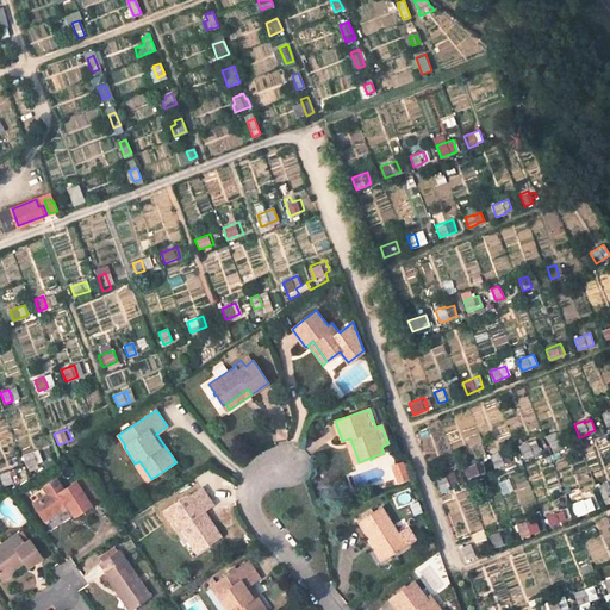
[(551,447),(564,442),(561,431),(547,436),(551,447)]
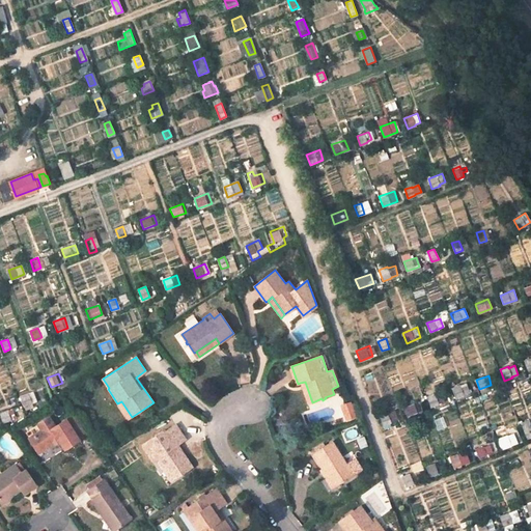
[(300,383),(308,403),(312,402),(305,382),(300,383)]
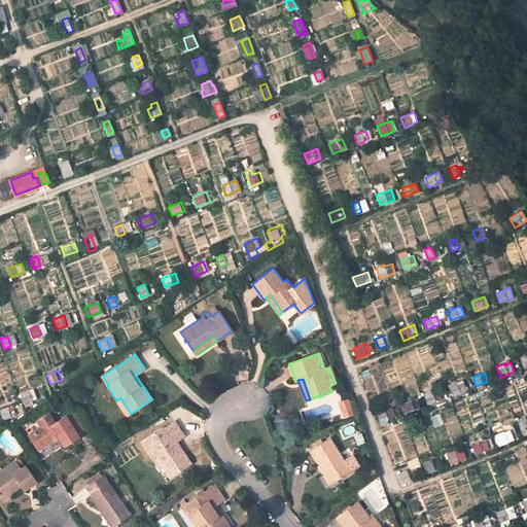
[(452,394),(465,389),(462,380),(449,385),(452,394)]
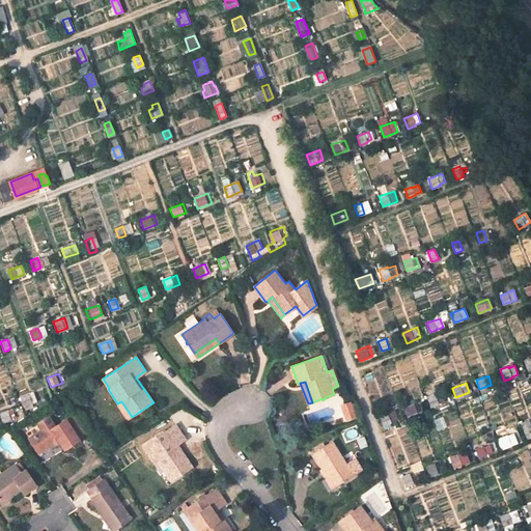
[(21,396),(24,406),(36,401),(32,392),(21,396)]
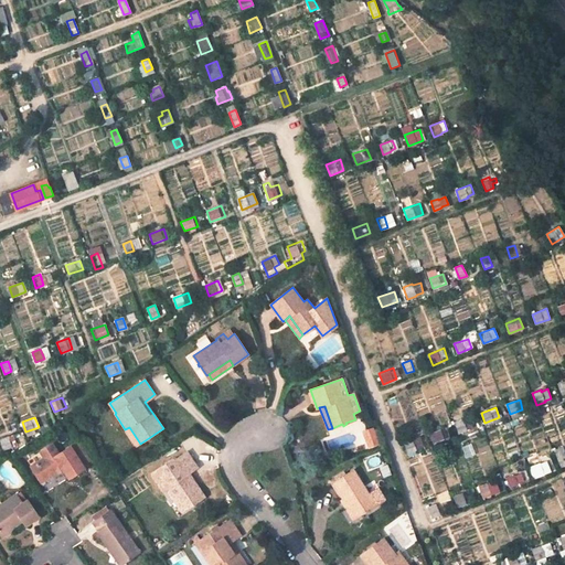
[(458,434),(472,428),(468,418),(455,423),(458,434)]
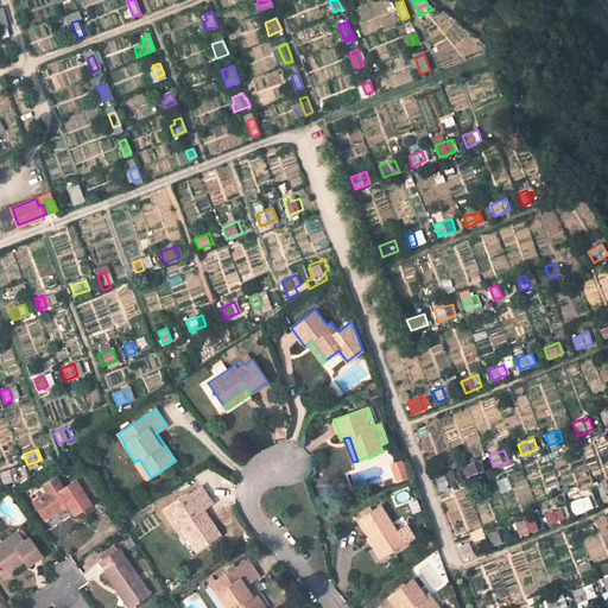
[(394,482),(406,477),(399,458),(387,462),(394,482)]
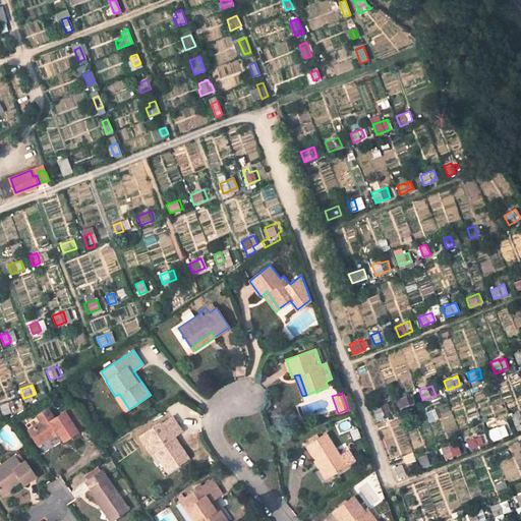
[(115,396),(126,411),(129,409),(119,394),(115,396)]
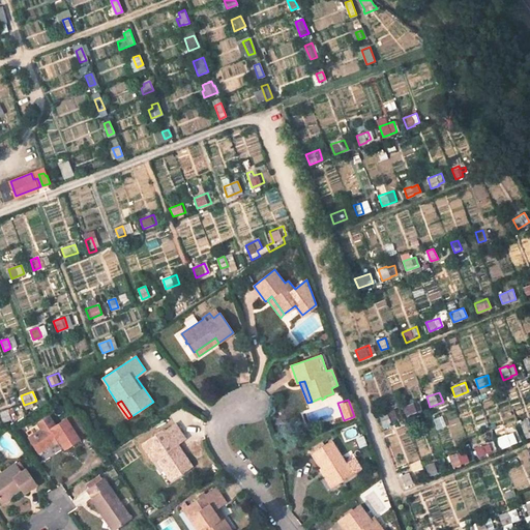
[(406,415),(419,410),(416,401),(403,406),(406,415)]
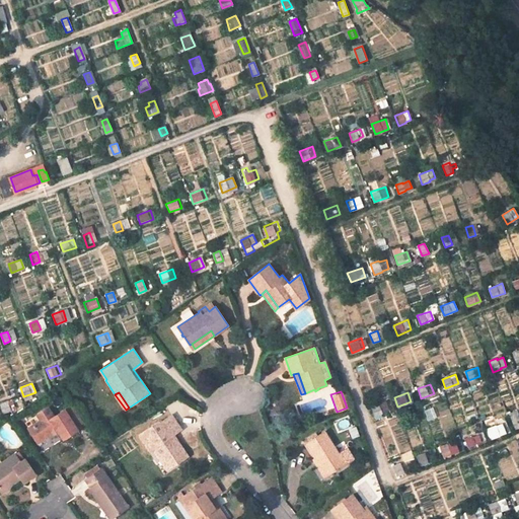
[(0,403),(0,404),(3,413),(15,409),(12,399),(0,403)]
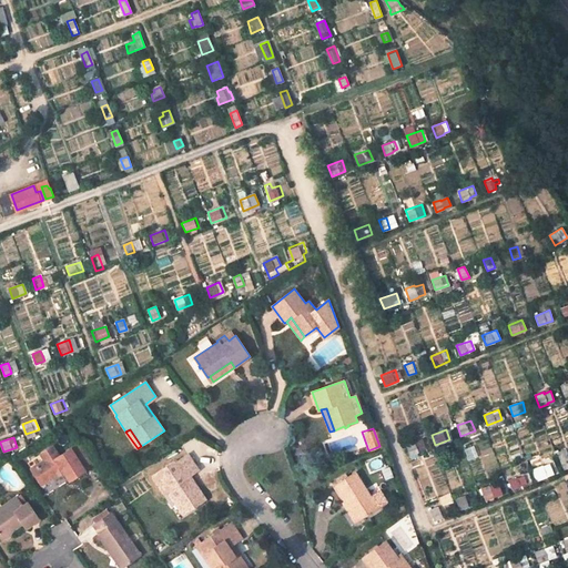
[(409,456),(425,450),(421,439),(406,445),(409,456)]
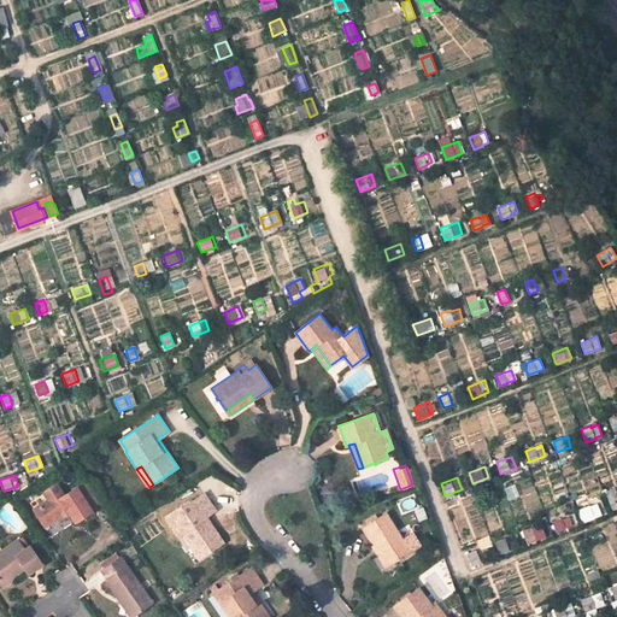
[(75,523),(92,511),(77,487),(64,495),(58,485),(45,493),(48,500),(34,510),(45,527),(63,516),(63,515),(68,511),(75,523)]
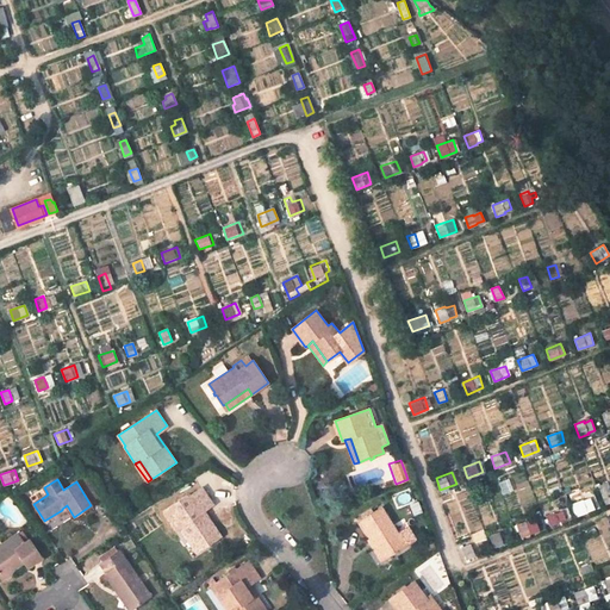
[(200,551),(221,536),(209,517),(204,521),(199,515),(204,511),(213,504),(203,489),(187,498),(186,496),(163,511),(175,530),(180,528),(186,537),(190,535),(200,551)]
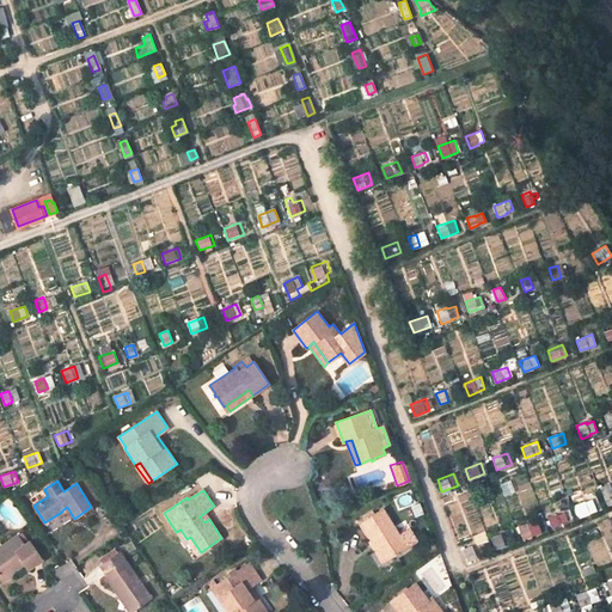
[(587,512),(593,509),(591,500),(580,503),(577,497),(571,499),(579,518),(588,514),(587,512)]
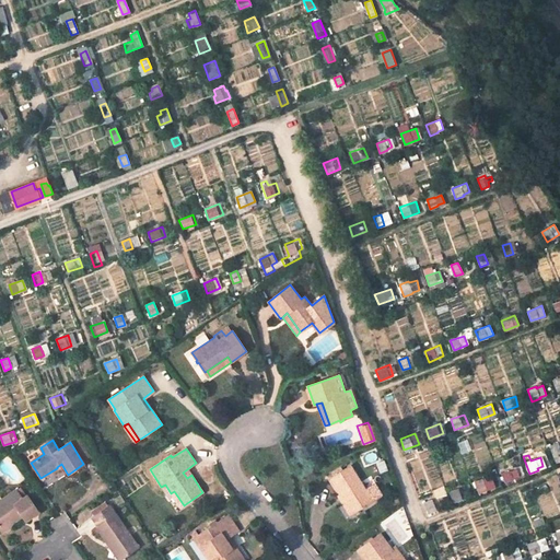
[(376,464),(381,473),(387,470),(384,461),(376,464)]
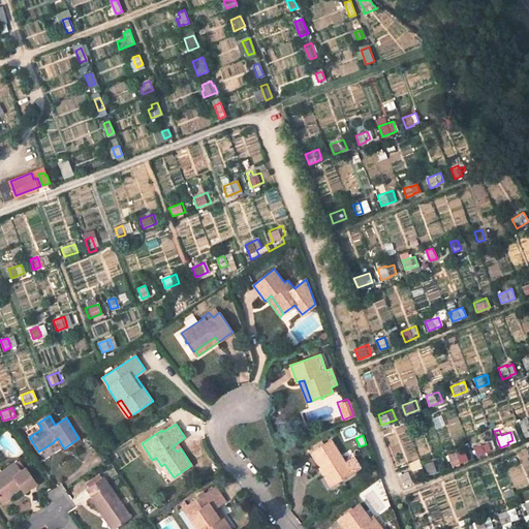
[(335,485),(360,468),(354,458),(345,464),(331,440),(311,453),(321,468),(323,467),(335,485)]
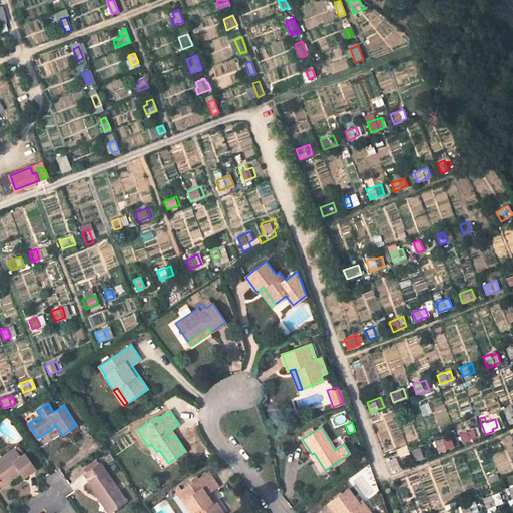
[(463,443),(476,437),(473,427),(459,433),(463,443)]
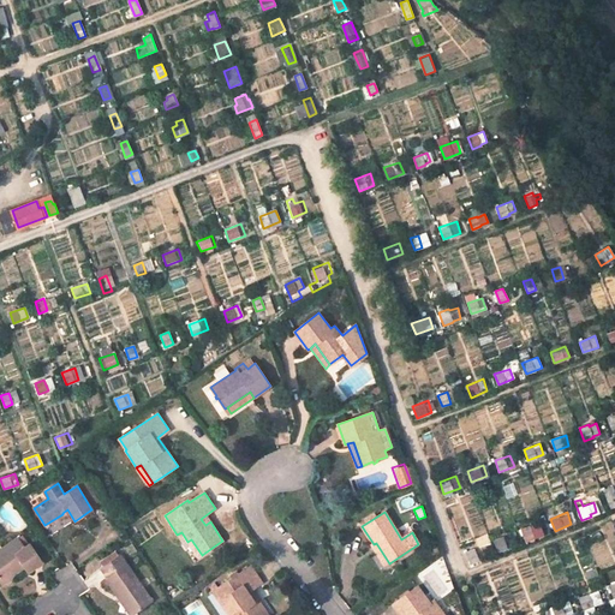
[(206,525),(210,521),(206,515),(201,519),(206,525)]
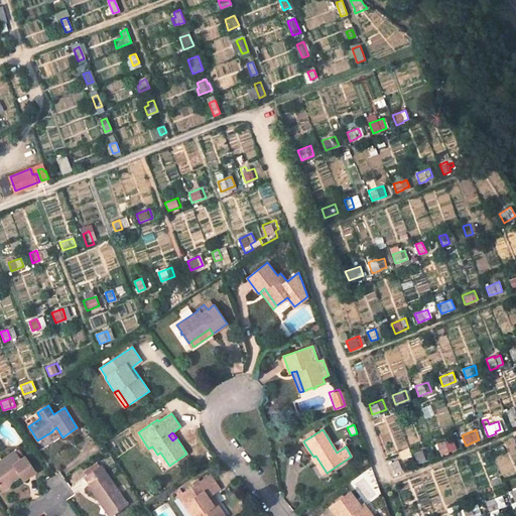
[(441,455),(448,453),(444,441),(437,444),(441,455)]
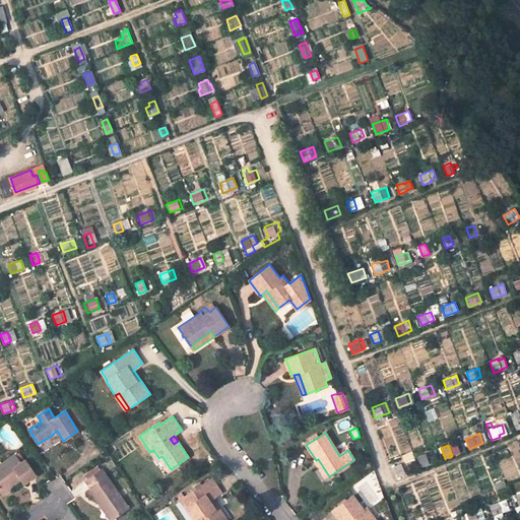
[(35,475),(24,461),(20,463),(18,460),(21,457),(19,454),(15,456),(15,455),(0,465),(0,492),(1,495),(11,488),(10,486),(20,479),(23,483),(35,475)]
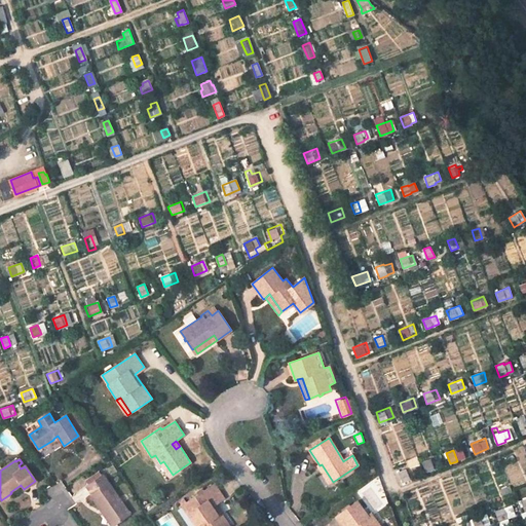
[(425,473),(433,470),(429,460),(422,463),(425,473)]
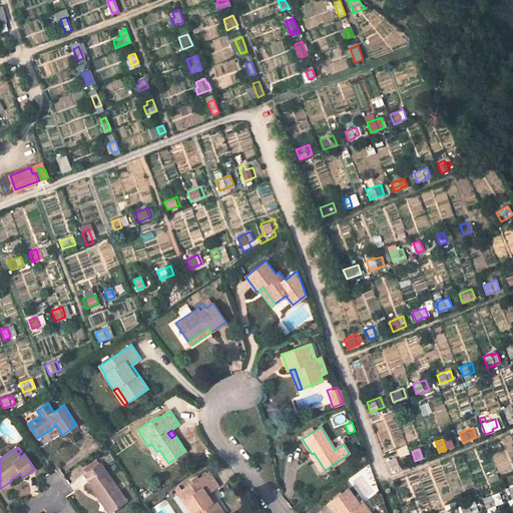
[(156,452),(165,465),(168,463),(159,450),(156,452)]
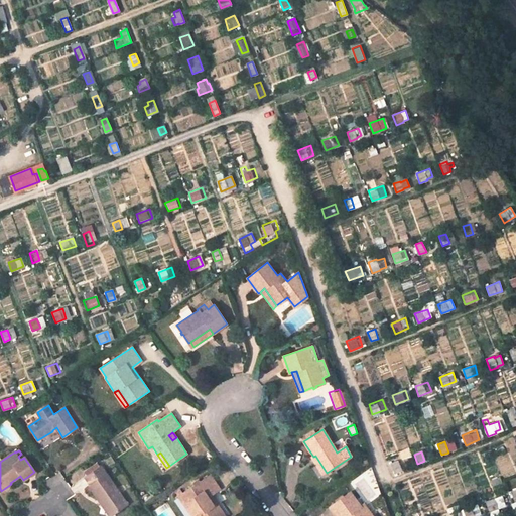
[(311,458),(323,475),(327,473),(315,456),(313,457),(311,458)]
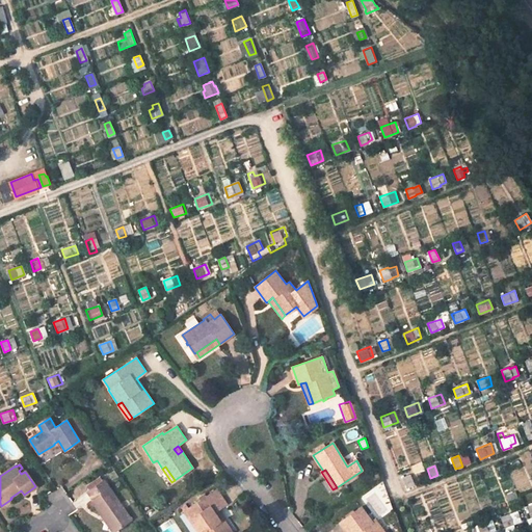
[(407,487),(420,482),(416,473),(403,478),(407,487)]
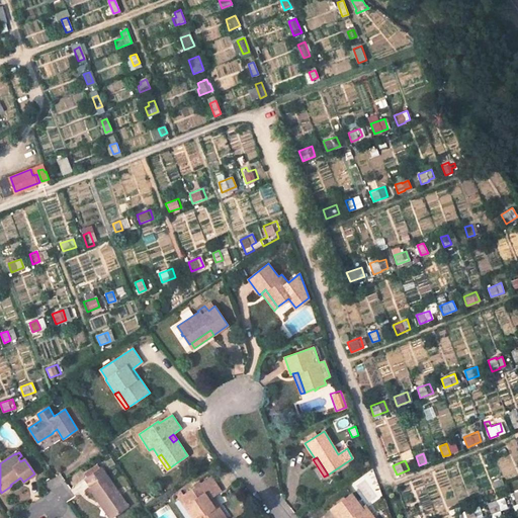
[(113,517),(127,507),(101,467),(85,479),(90,486),(88,488),(99,504),(102,502),(113,517)]
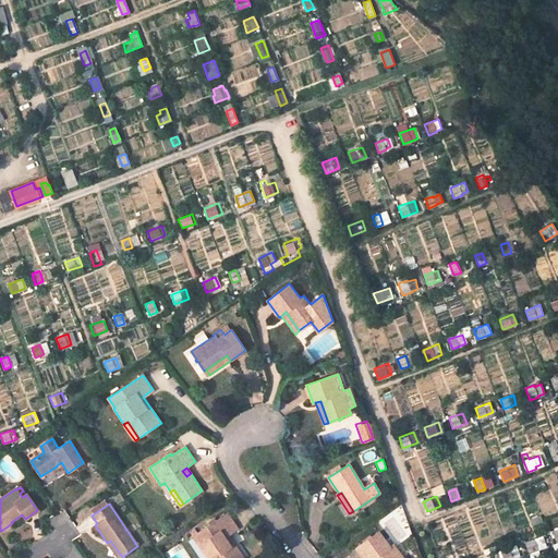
[(243,557),(228,535),(238,529),(228,513),(197,534),(194,529),(190,533),(206,557),(243,557)]
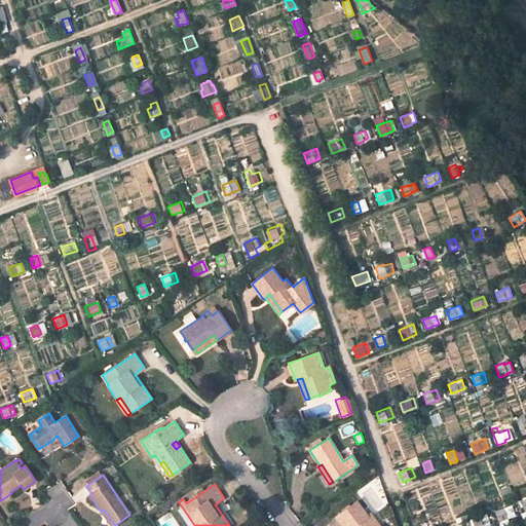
[(378,525),(371,515),(368,517),(358,502),(336,517),(342,525),(378,525)]
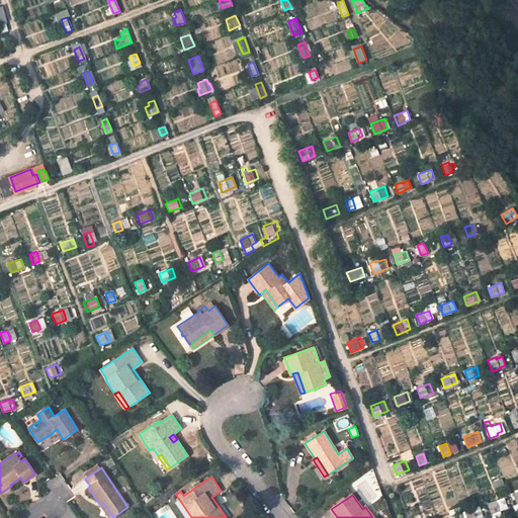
[(488,504),(492,515),(501,511),(500,509),(505,508),(501,499),(488,504)]
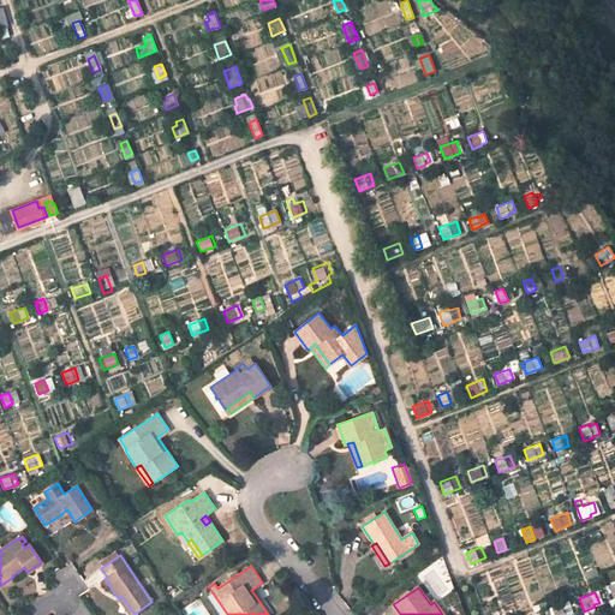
[(118,598),(129,614),(132,614),(135,614),(121,596),(118,598)]
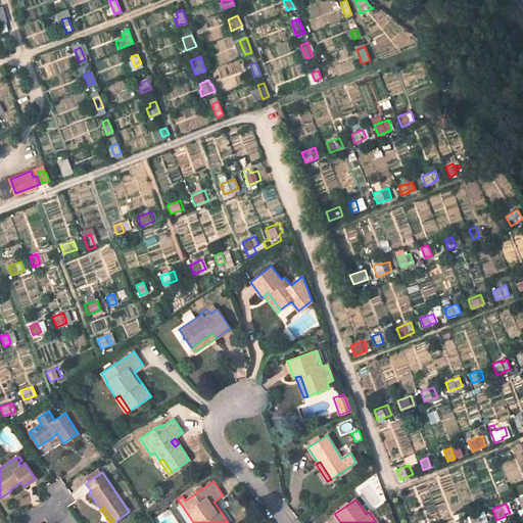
[(472,522),(479,522),(477,514),(469,517),(472,522)]
